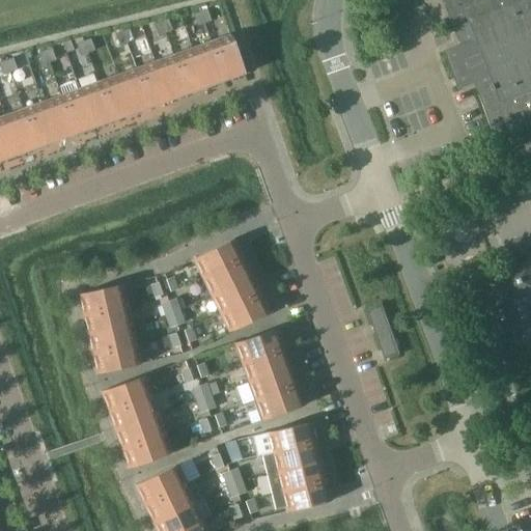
[(530,0),(444,0),(462,44),(445,50),(460,89),(476,83),(497,137),(530,123),(530,0)]
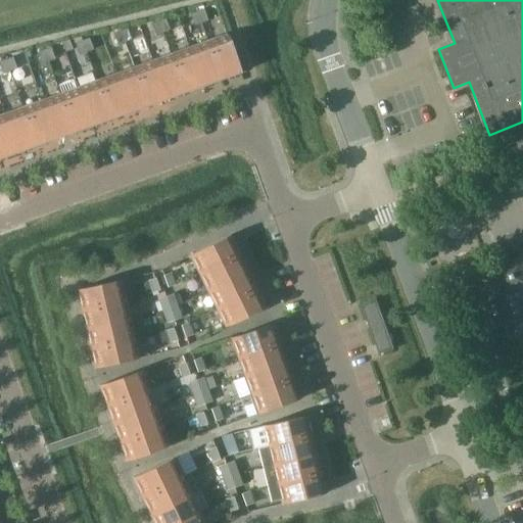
[(204,9),(197,12),(201,24),(208,20),(204,9)]
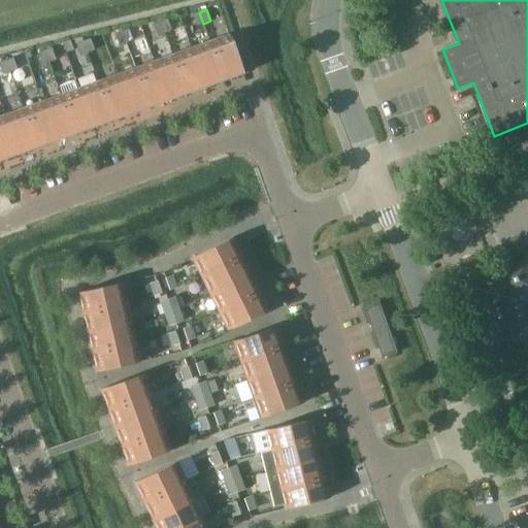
[(196,26),(203,24),(199,12),(192,14),(196,26)]
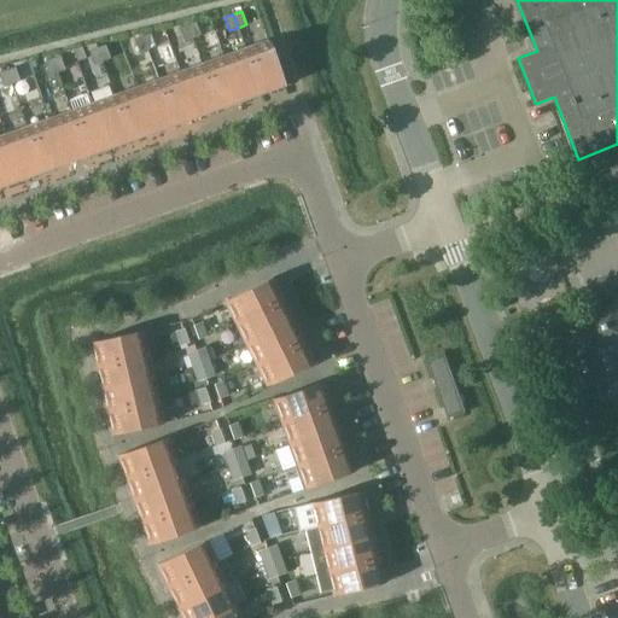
[(187,25),(192,39),(200,36),(196,22),(187,25)]
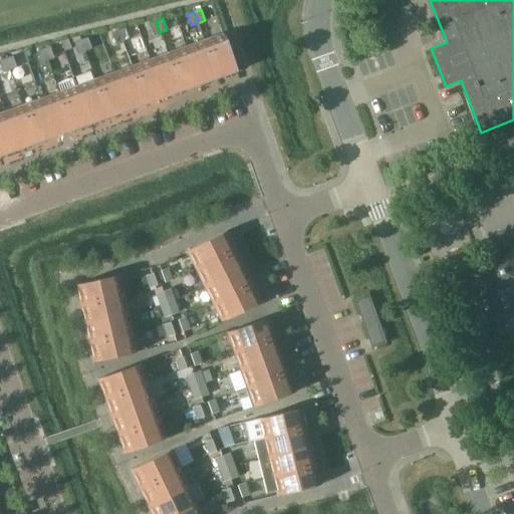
[(160,32),(156,21),(149,23),(153,35),(160,32)]
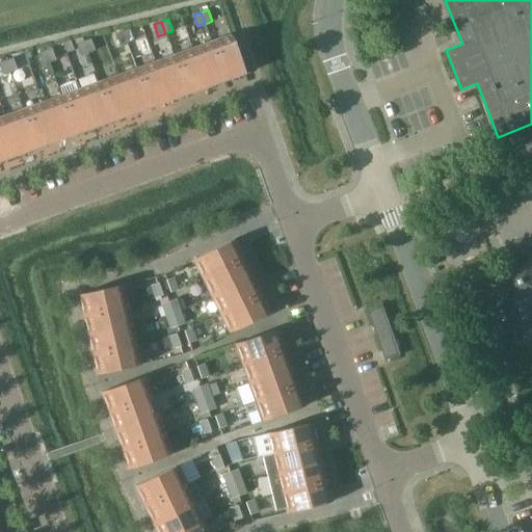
[(123,31),(127,43),(134,41),(130,29),(123,31)]
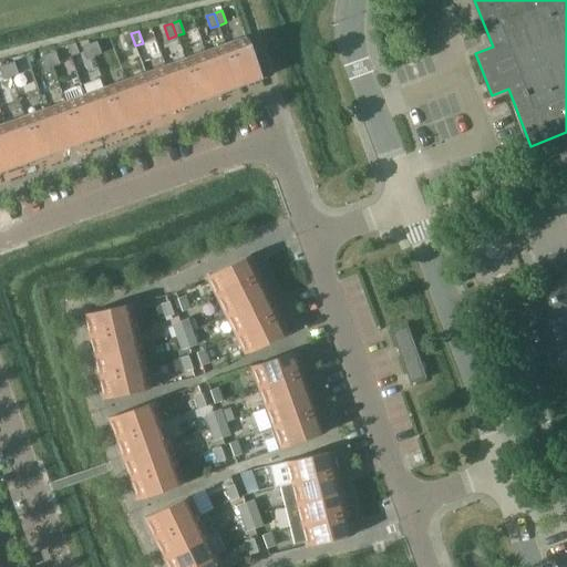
[(135,45),(131,33),(123,37),(127,49),(135,45)]
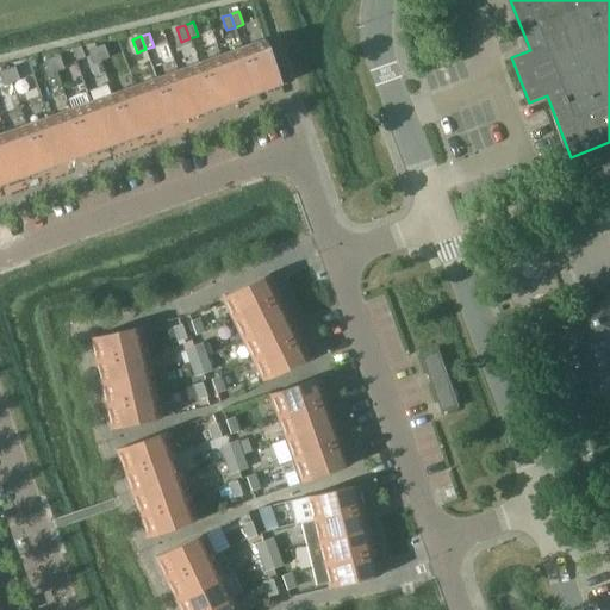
[(265,39),(242,48),(259,93),(281,85),(265,39)]
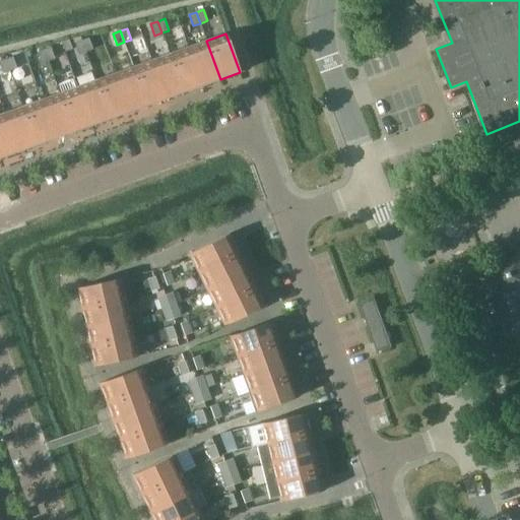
[(82,41),(86,52),(92,49),(88,38),(82,41)]
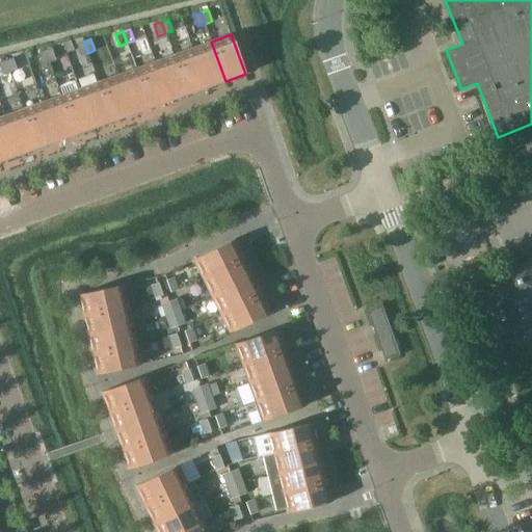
[(88,53),(84,42),(77,44),(81,55),(88,53)]
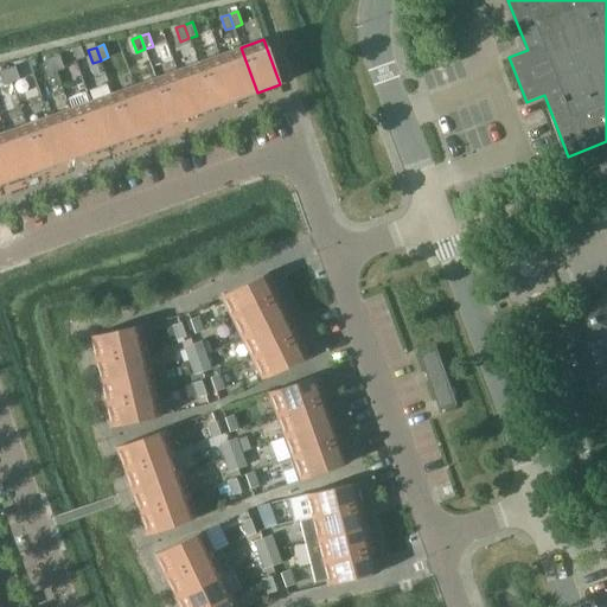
[(236,101),(257,93),(241,48),(219,56),(236,101)]
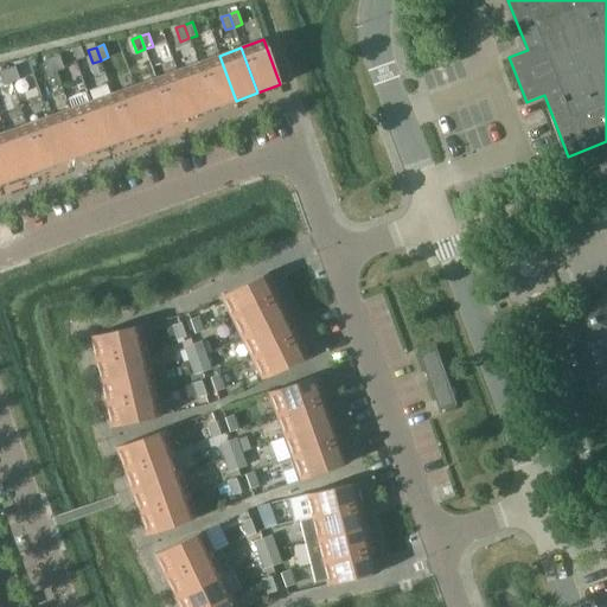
[(51,58),(56,71),(64,69),(58,52),(50,55),(52,58),(51,58)]
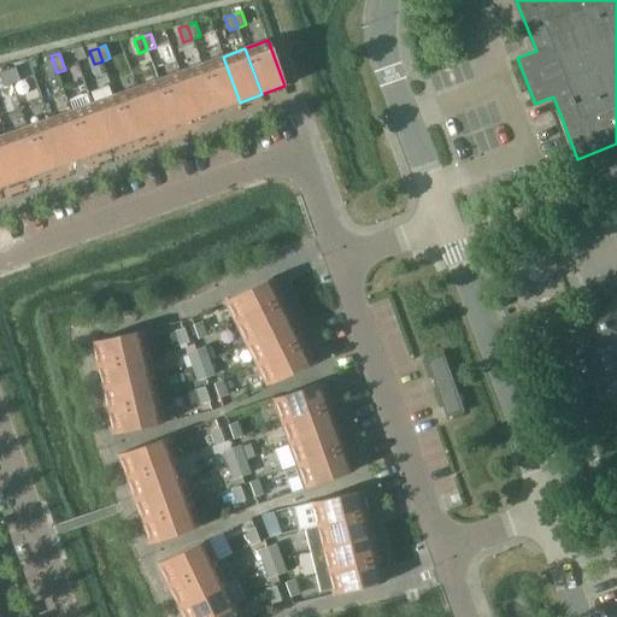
[(223,57),(201,64),(218,110),(240,103),(223,57)]
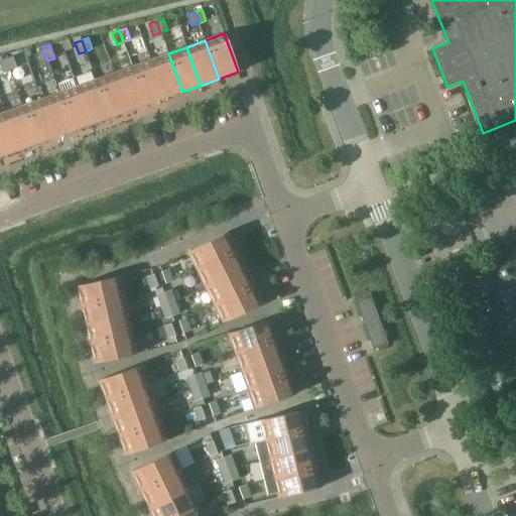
[(47,60),(43,49),(36,51),(40,63),(47,60)]
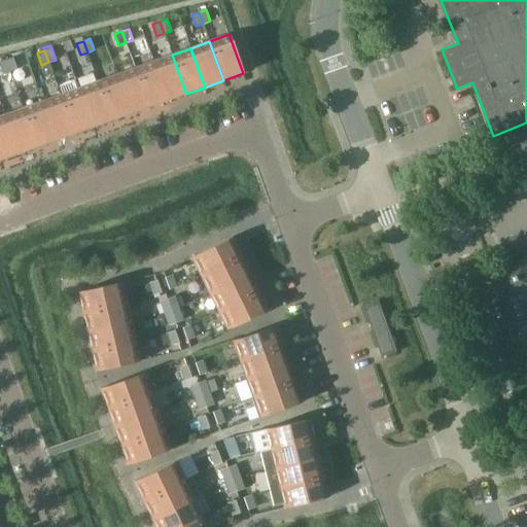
[(168,101),(186,94),(172,55),(153,62),(168,101)]
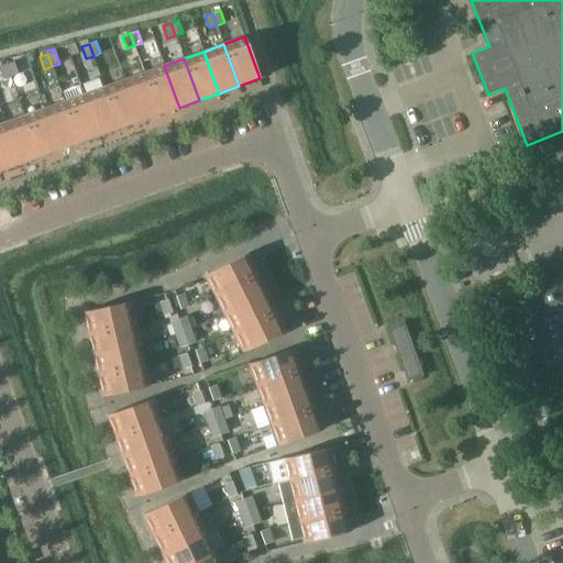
[(14,62),(7,64),(11,77),(19,74),(14,62)]
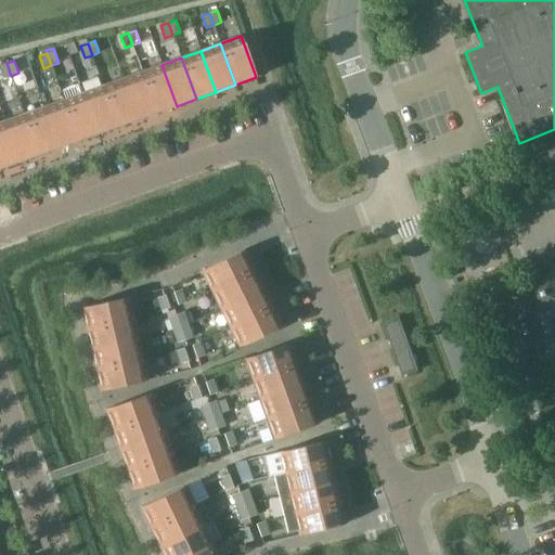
[(0,68),(3,78),(11,76),(7,63),(0,65),(0,68)]
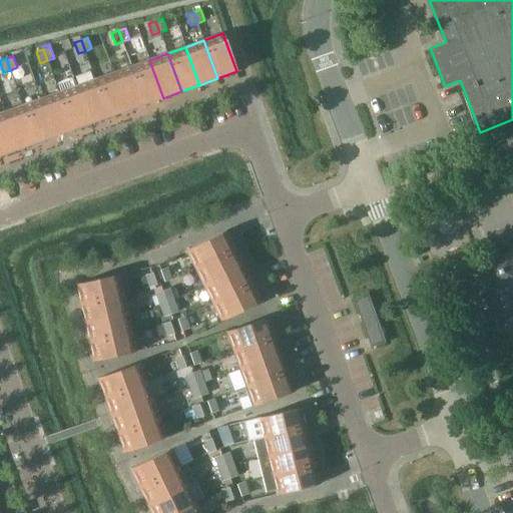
[(145,104),(163,98),(149,60),(131,66),(145,104)]
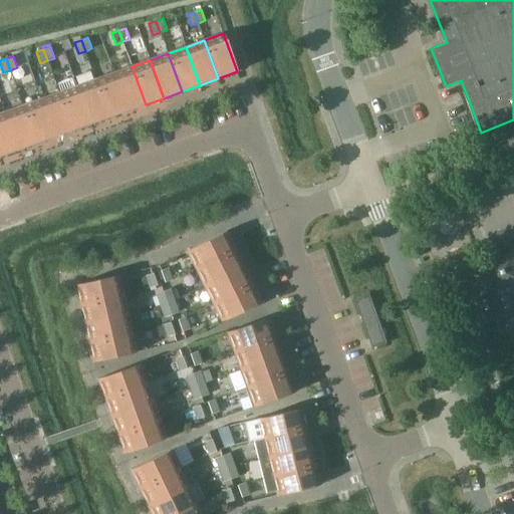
[(127,111),(146,104),(132,66),(113,73),(127,111)]
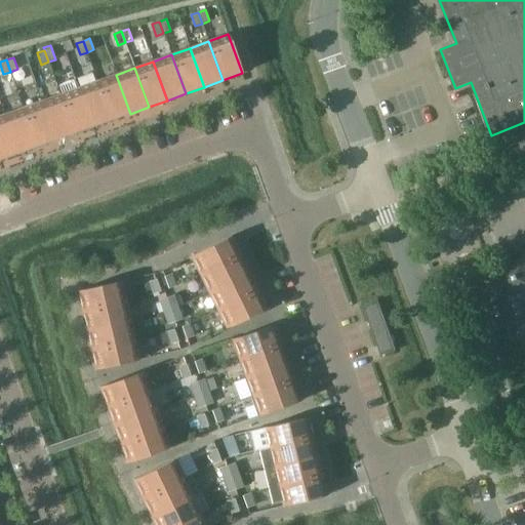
[(112,120),(130,114),(116,75),(97,81),(112,120)]
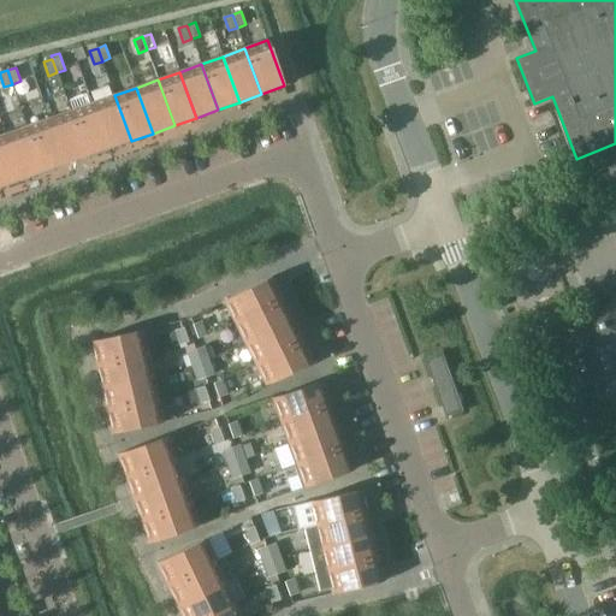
[(89,93),(69,100),(72,111),(71,111),(88,157),(110,149),(93,104),(89,93)]
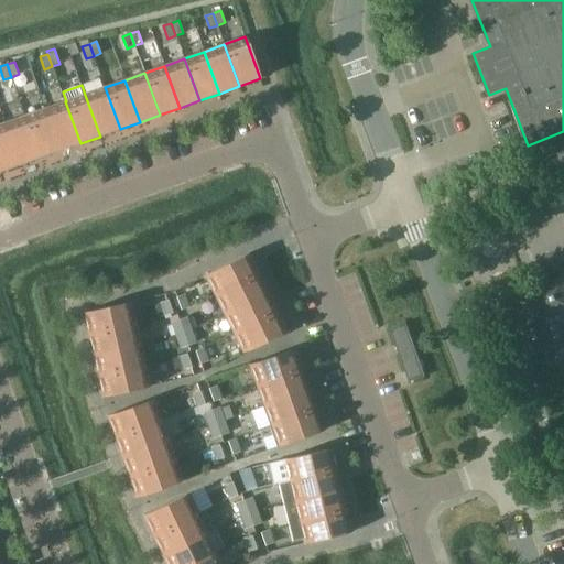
[(100,137),(120,129),(105,87),(85,95),(100,137)]
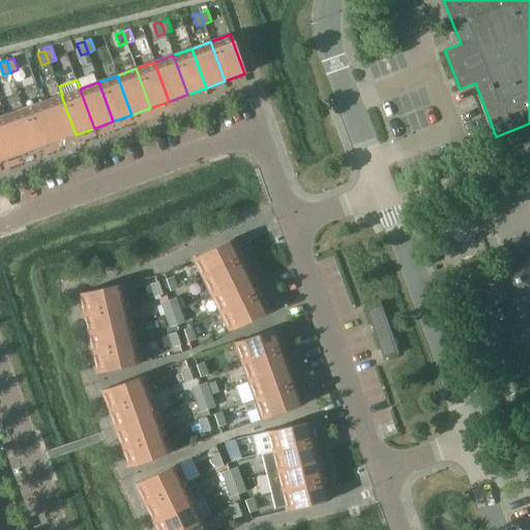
[(56,142),(76,135),(61,95),(42,102),(56,142)]
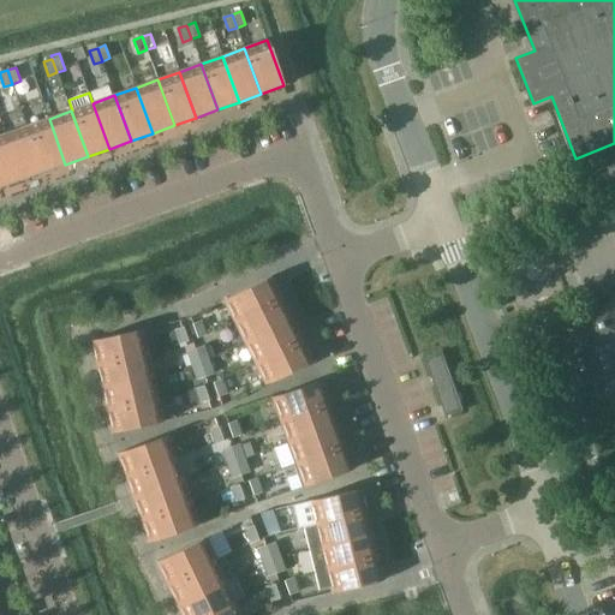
[(28,126),(43,172),(65,165),(49,119),(28,126)]
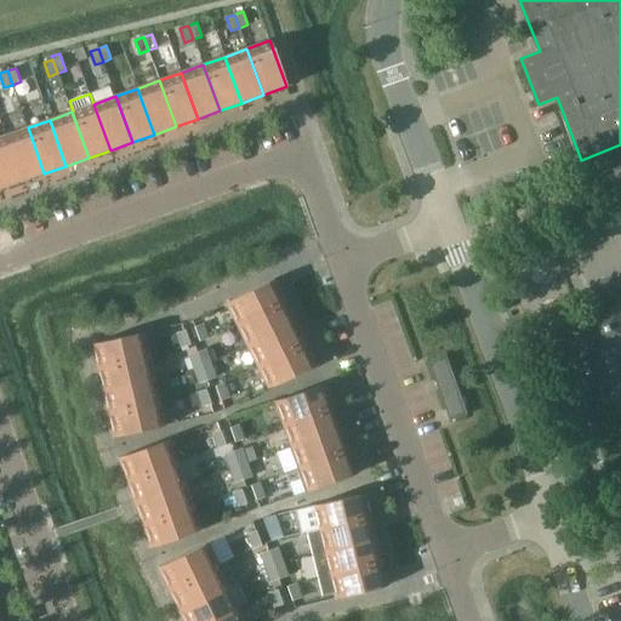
[(28,127),(6,136),(22,182),(44,174),(28,127)]
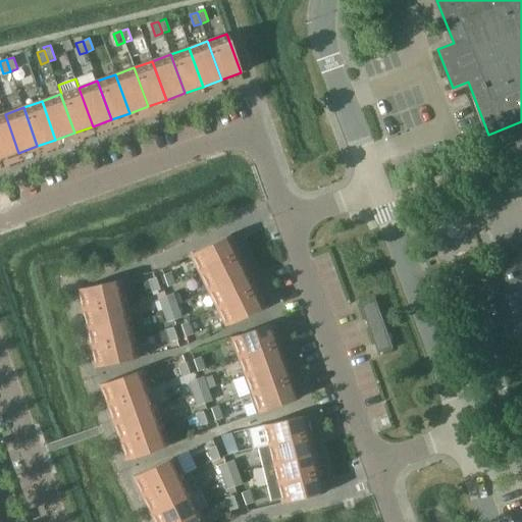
[(5,114),(0,115),(0,158),(0,159),(18,153),(5,114)]
